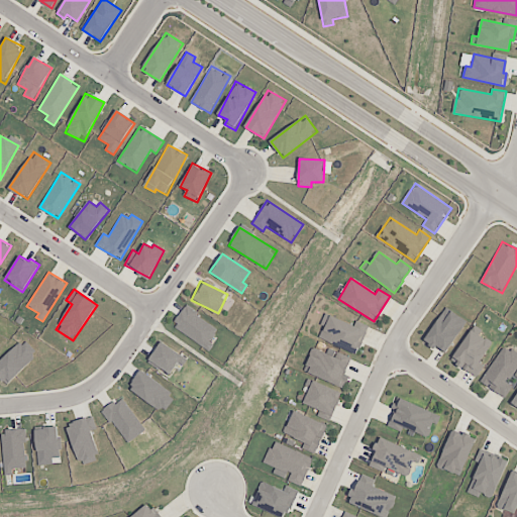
[(219,328),(185,306),(172,325),(210,349),(214,342),(211,340),(219,328)]
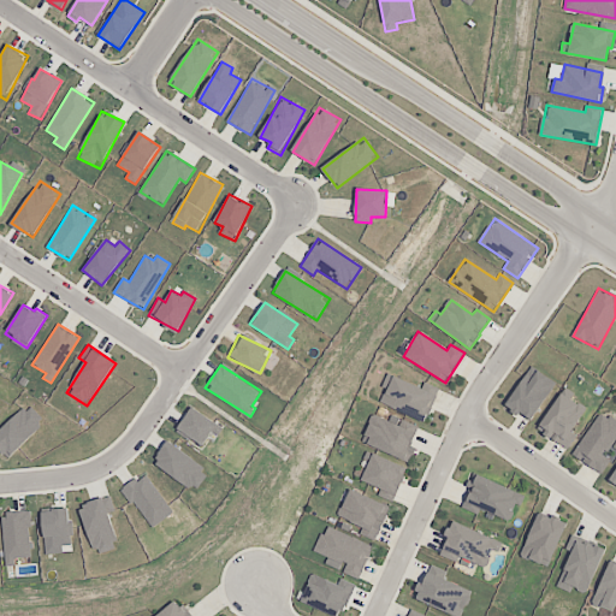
[(532,422),(556,381),(529,366),(505,407),(532,422)]
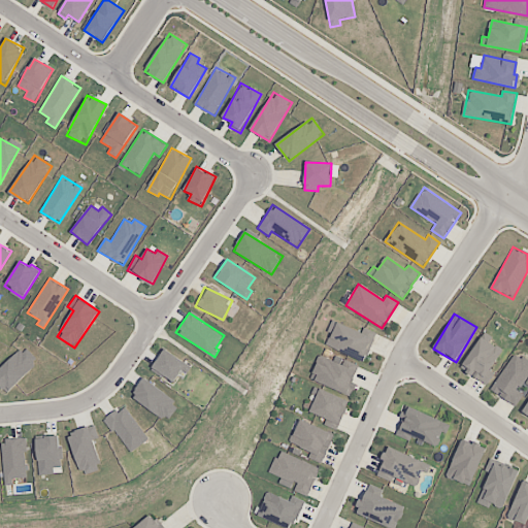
[(487,385),(494,373),(490,370),(502,350),(481,336),(460,368),(487,385)]
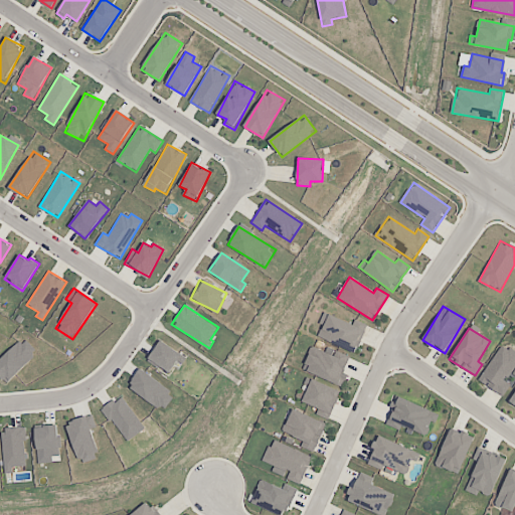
[(0,359),(0,374),(7,382),(38,352),(24,337),(0,359)]
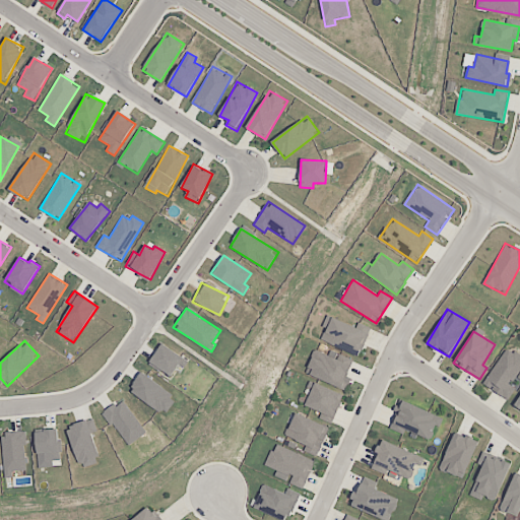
[(184,368),(189,359),(159,344),(149,365),(173,376),(178,365),(184,368)]
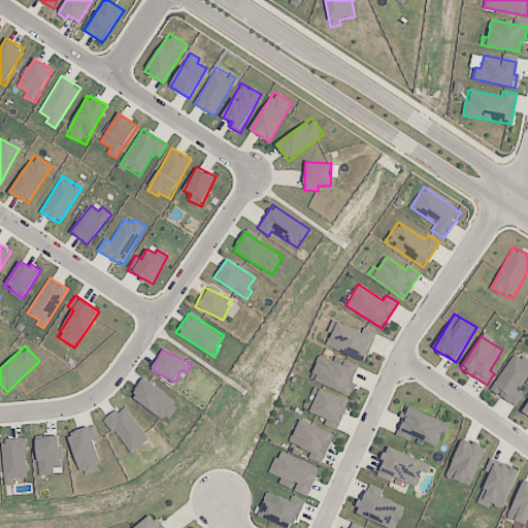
[(310,378),(351,397),(355,387),(351,385),(357,371),(339,363),(341,357),(330,352),(328,358),(321,355),(310,378)]
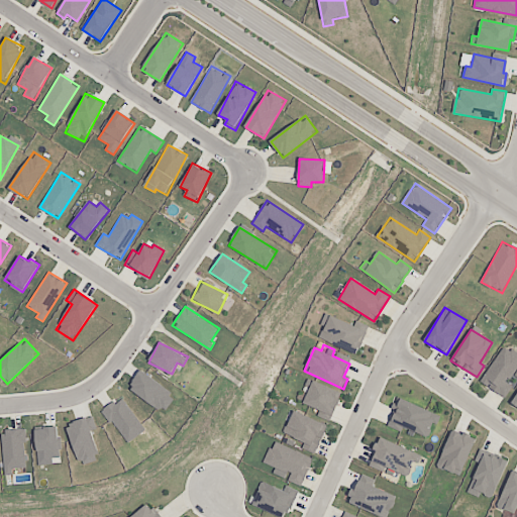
[(516,367),(516,352),(504,345),(480,382),(504,398),(513,386),(507,382),(516,367)]
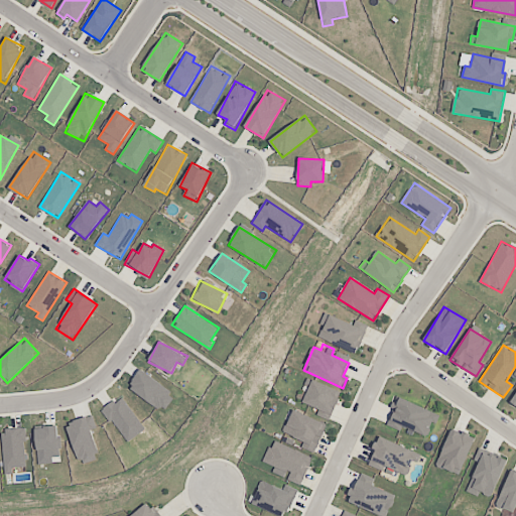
[(141,370),(129,386),(163,412),(175,396),(141,370)]
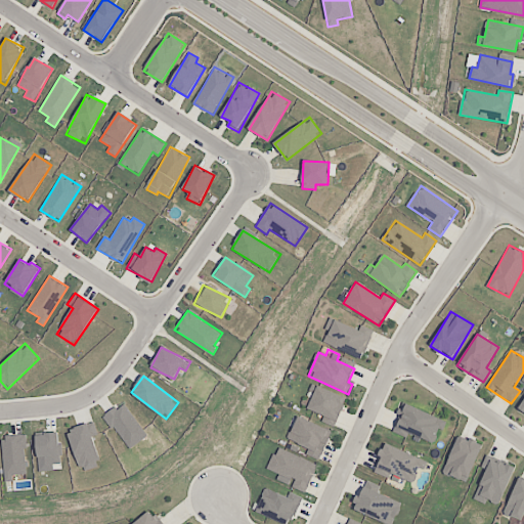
[(309,391),(313,393),(306,409),(337,423),(347,398),(312,383),(309,391)]
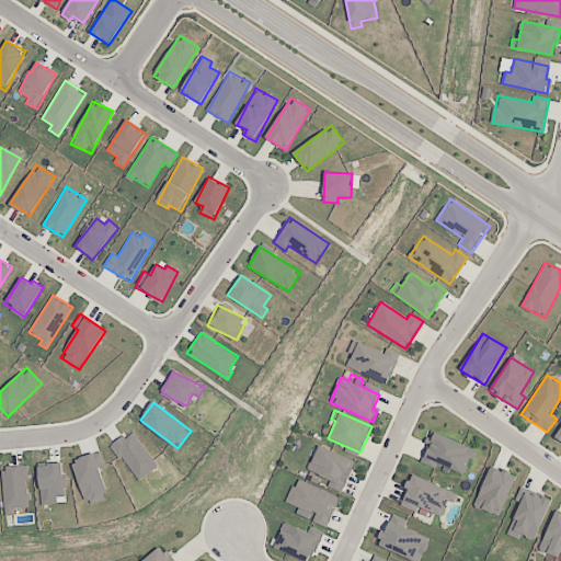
[(431,430),(425,443),(430,445),(424,457),(462,474),(470,459),(473,460),(478,450),(431,430)]
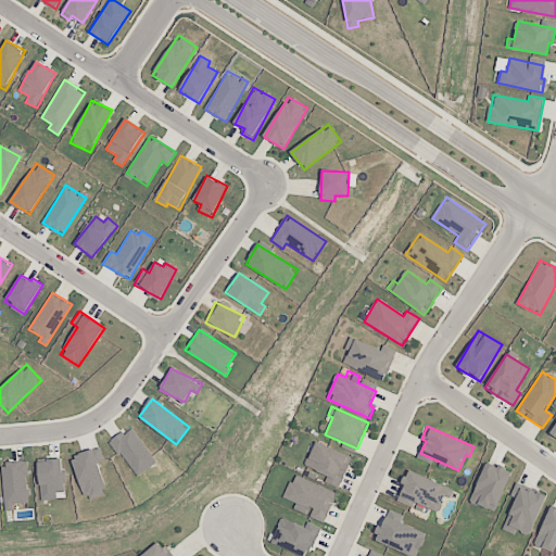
[(137,477),(156,463),(130,427),(111,441),(137,477)]
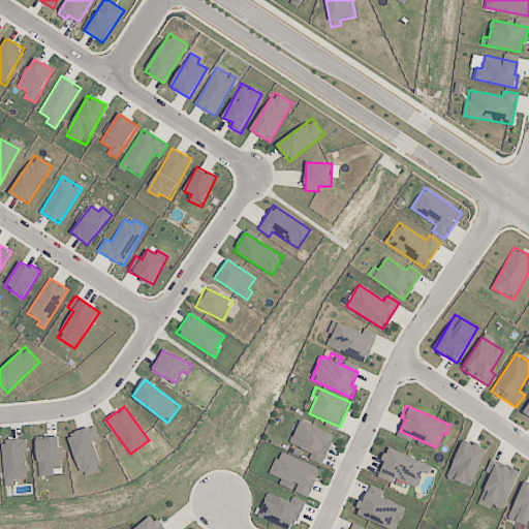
[(322,465),(336,436),(301,419),(290,443),(311,453),(309,459),(322,465)]
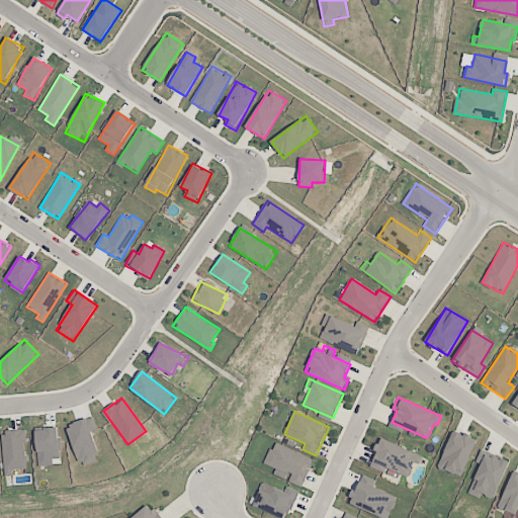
[(86,419),(67,426),(81,466),(100,460),(86,419)]
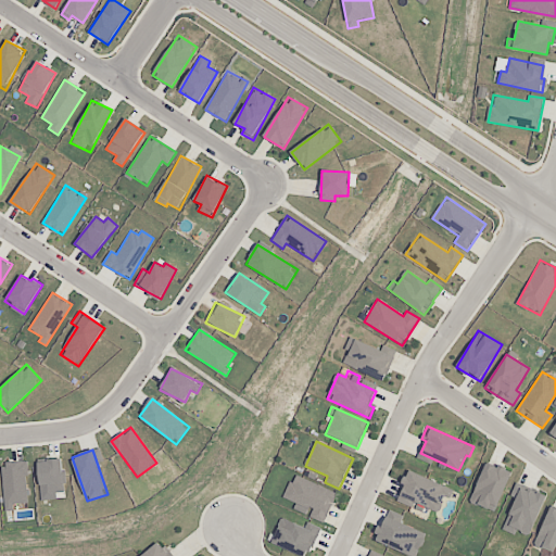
[(41,494),(65,492),(62,459),(38,460),(41,494)]
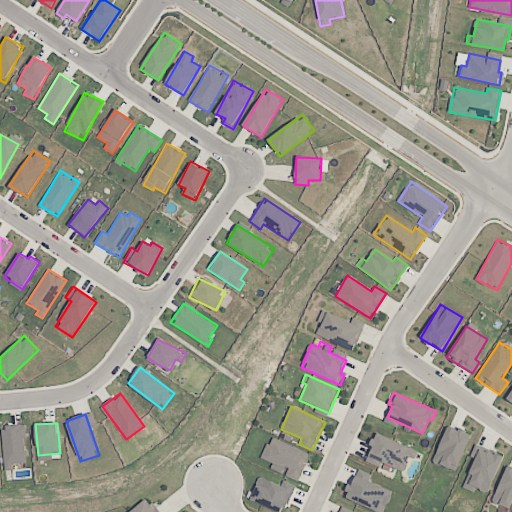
[(27,463),(24,424),(3,425),(6,465),(27,463)]
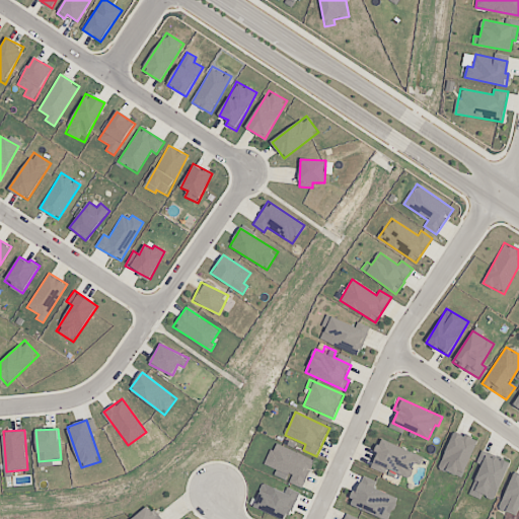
[(478,440),(464,434),(463,437),(453,432),(438,467),(461,477),(478,440)]
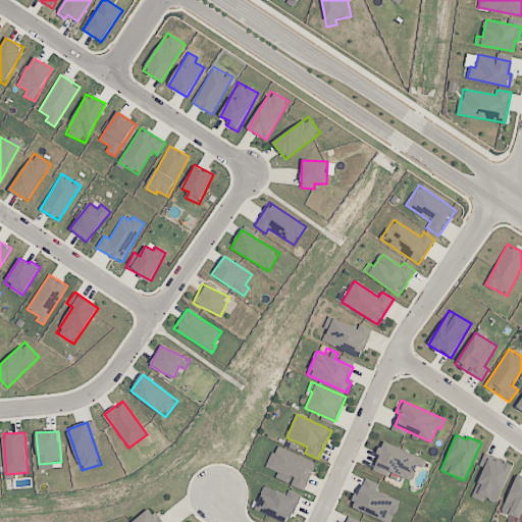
[(384,441),(381,448),(379,447),(376,454),(378,454),(371,471),(386,477),(388,472),(409,480),(412,479),(414,475),(414,472),(417,466),(423,468),(426,460),(384,441)]
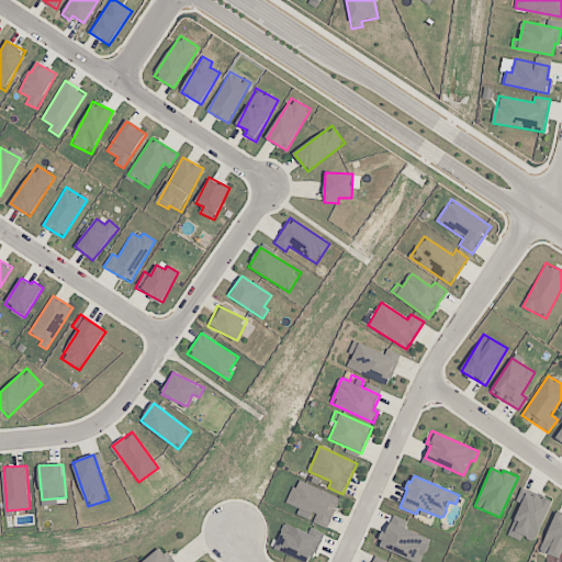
[(328,529),(340,497),(296,480),(288,504),(316,515),(313,523),(328,529)]
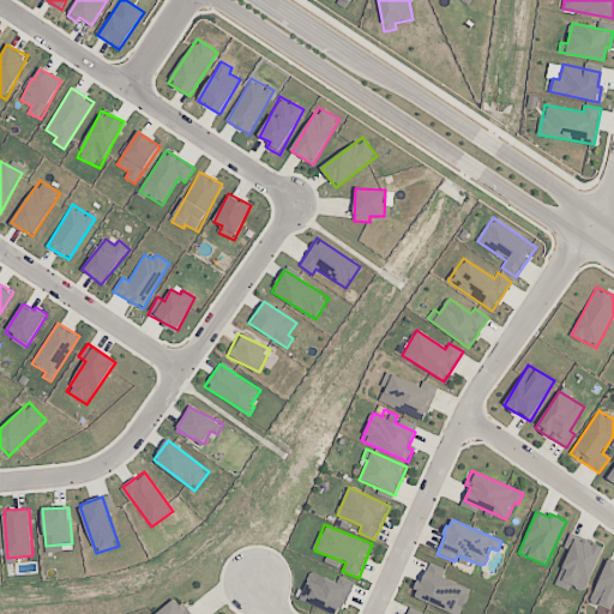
[(555,585),(569,590),(570,587),(585,593),(602,547),(570,534),(564,547),(570,549),(555,585)]
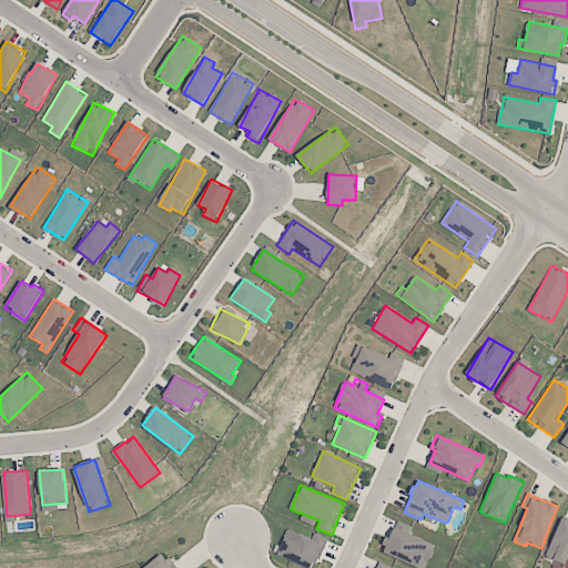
[(567,518),(563,517),(546,555),(567,564),(567,518)]
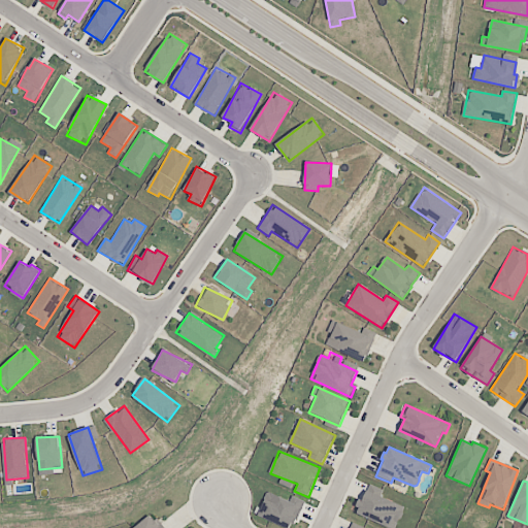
[(369,484),(361,503),(358,502),(356,506),(359,507),(356,514),(389,527),(394,527),(404,506),(381,496),(383,490),(369,484)]
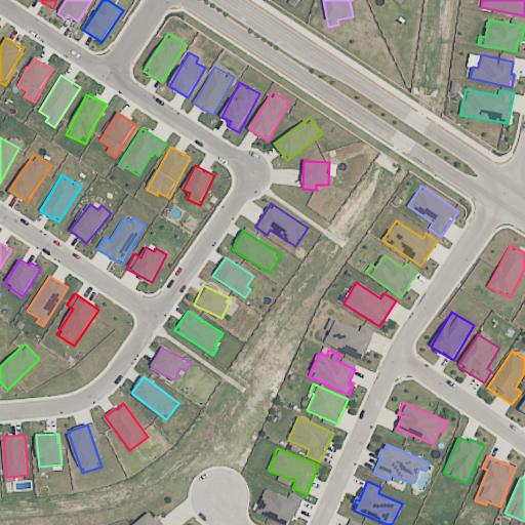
[(257,513),(287,524),(291,524),(301,498),(289,493),(288,497),(267,489),(257,513)]
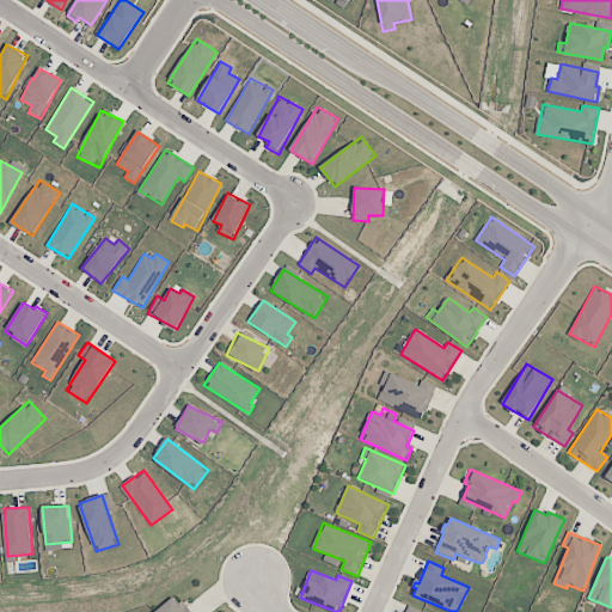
[(173,597),(154,611),(191,611),(182,600),(178,604),(173,597)]
